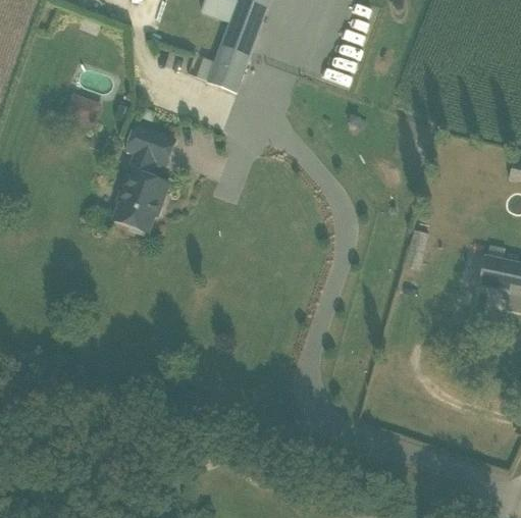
[(236,91),(267,7),(247,0),(238,0),(207,81),(236,91)]
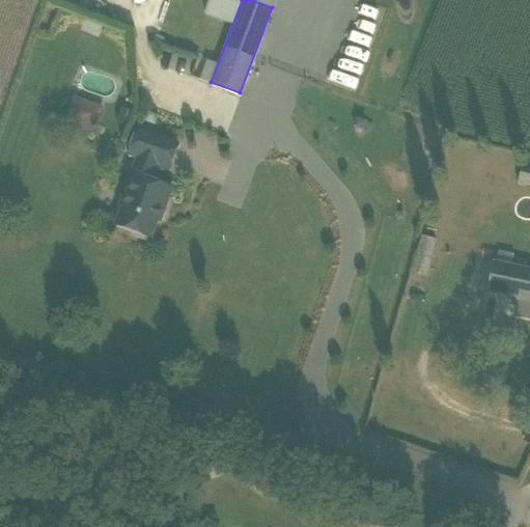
[(63,122),(79,129),(88,102),(73,95),(63,122)]
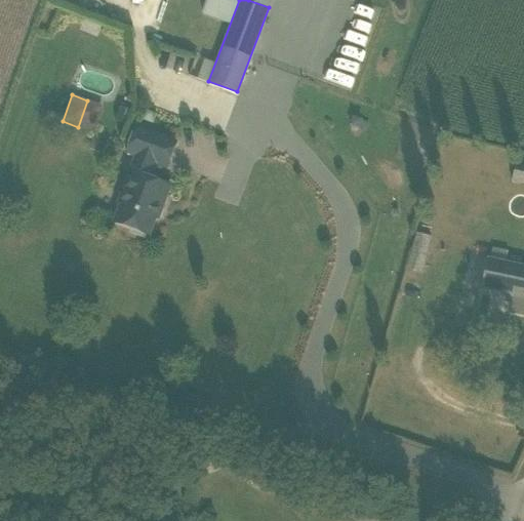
[(158,216),(162,206),(170,185),(150,177),(156,161),(166,165),(175,139),(135,125),(126,151),(135,154),(129,169),(121,190),(124,191),(114,221),(132,228),(131,231),(144,235),(145,232),(149,233),(155,215),(158,216)]
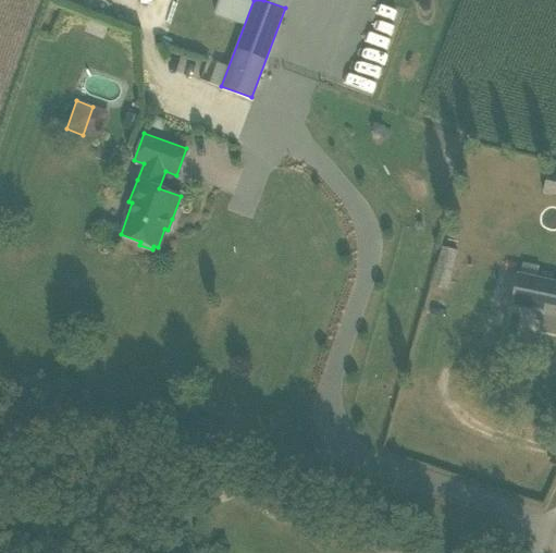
[(555,193),(555,171),(547,170),(542,189),(555,193)]
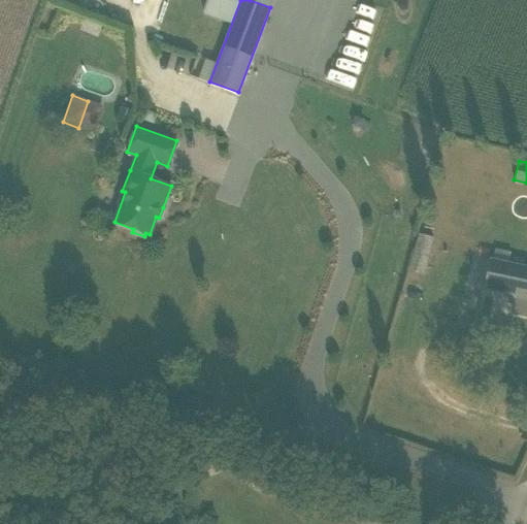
[(483,289),(526,298),(526,266),(489,259),(483,289)]
